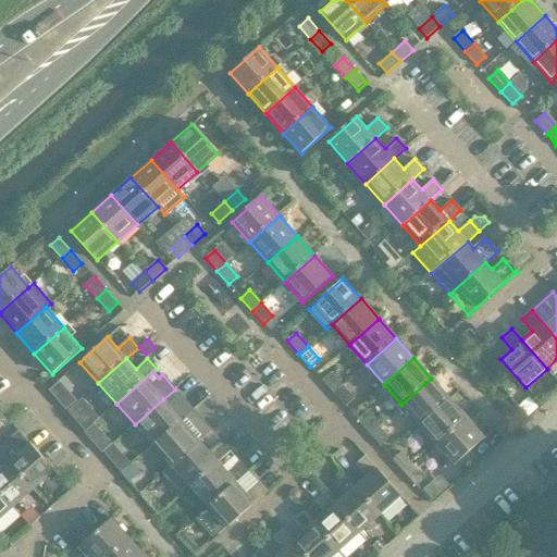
[(334,394),(343,386),(331,373),(322,381),(334,394)]
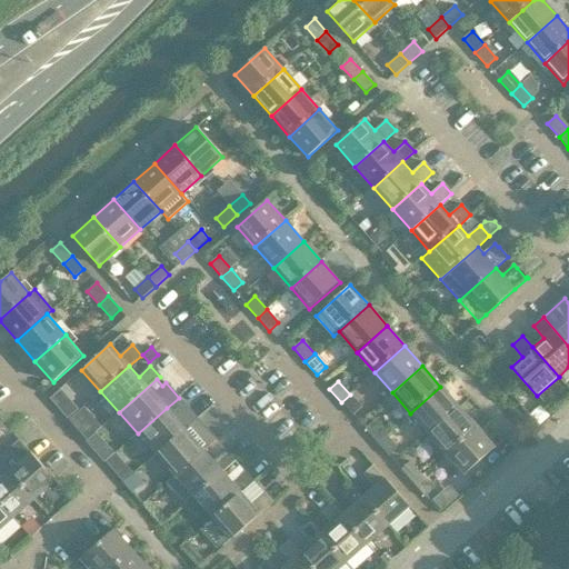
[(440,387),(410,413),(428,433),(459,407),(440,387)]
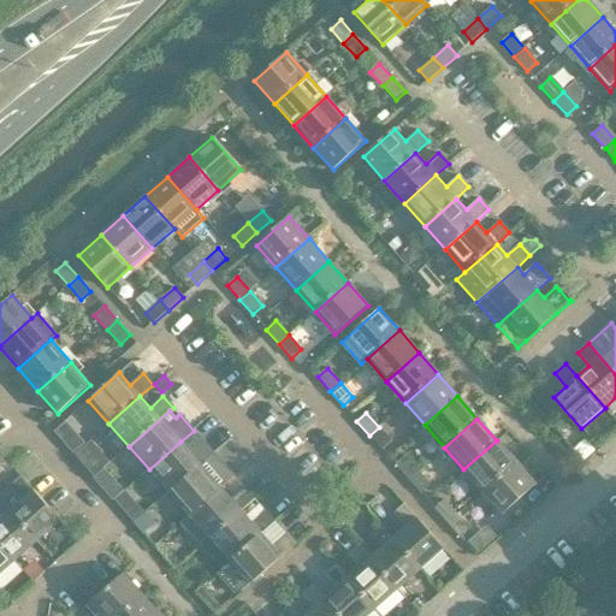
[(392,440),(379,427),(369,436),(383,450),(392,440)]
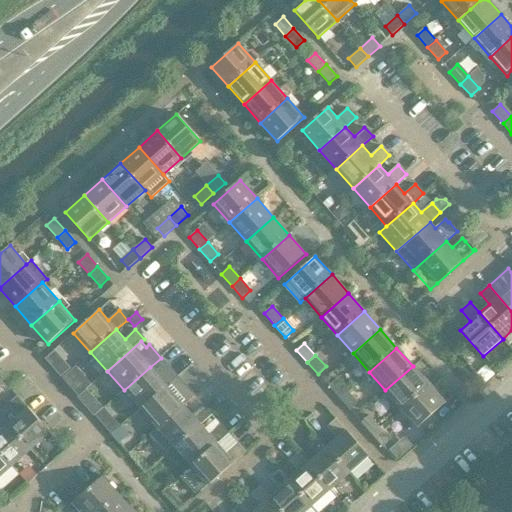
[(150,367),(124,390),(141,409),(177,377),(169,367),(161,358),(150,367)]
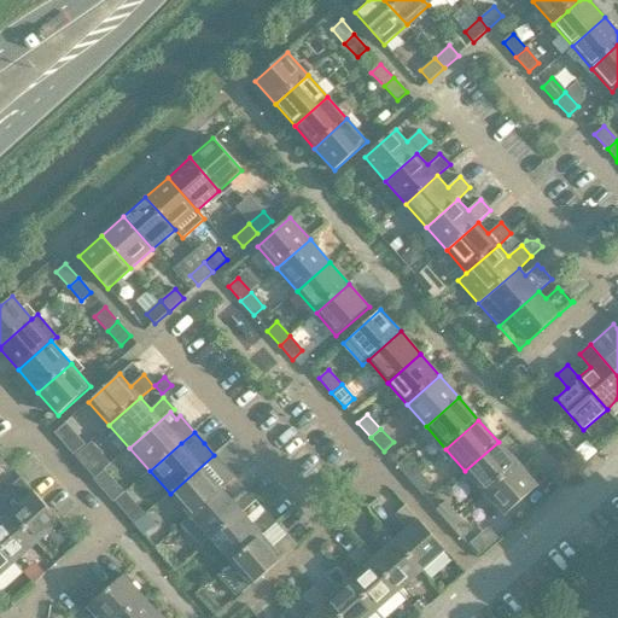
[(485,493),(518,464),(499,442),(465,471),(485,493)]
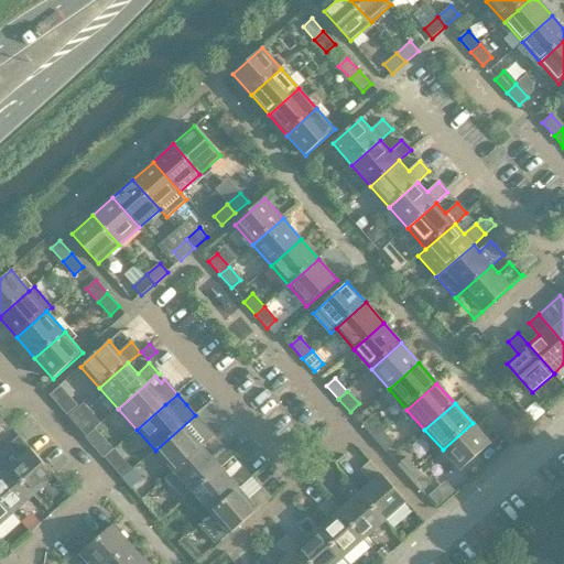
[(195,415),(155,451),(174,472),(203,446),(214,436),(195,415)]
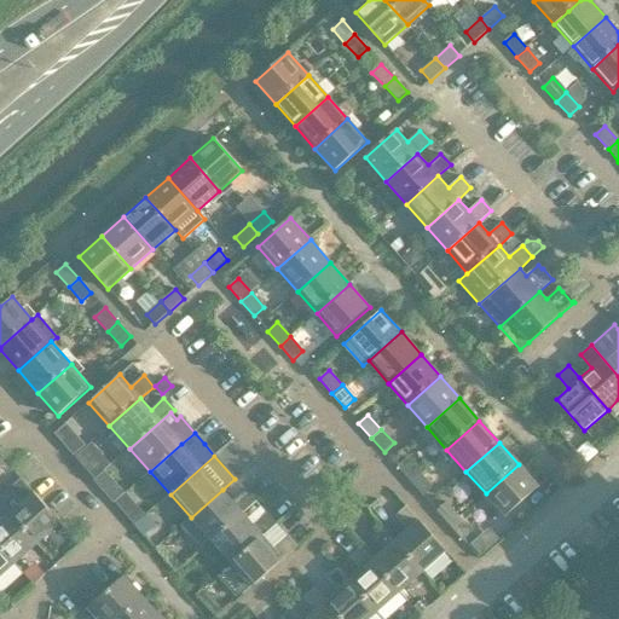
[(410,481),(420,473),(408,458),(398,467),(410,481)]
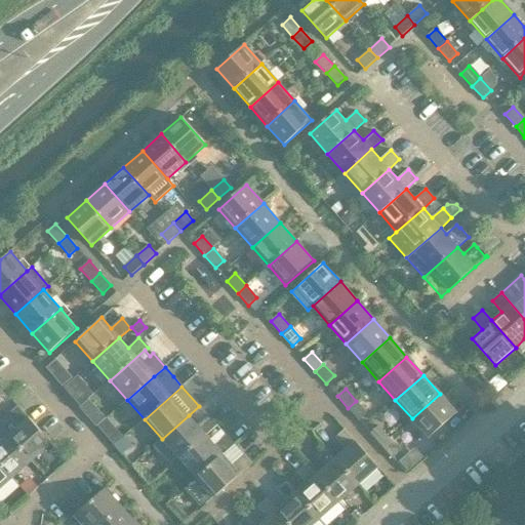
[(440,394),(412,418),(429,438),(456,413),(440,394)]
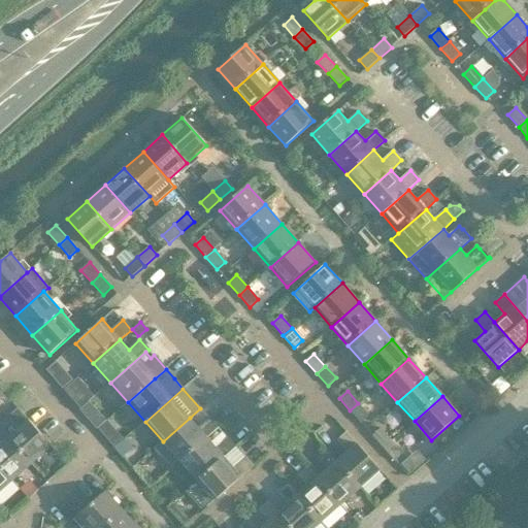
[(369,416),(358,403),(350,410),(361,423),(369,416)]
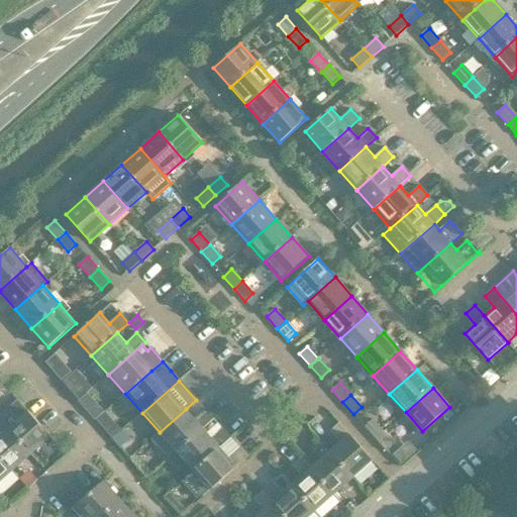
[(0,416),(0,418),(32,454),(52,437),(27,411),(17,400),(16,400),(17,401),(0,416)]
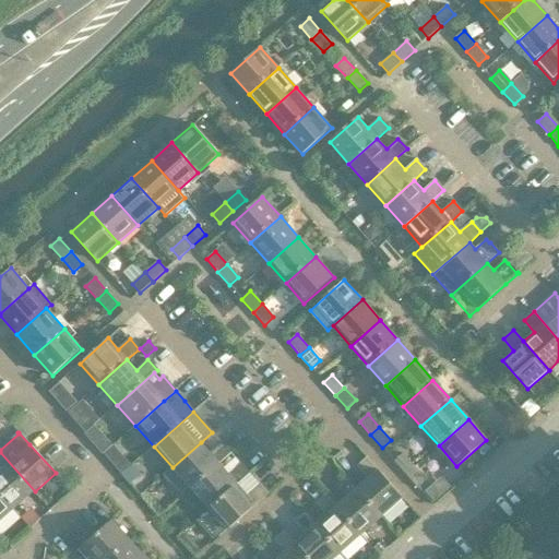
[(190,488),(219,463),(230,453),(222,442),(210,453),(201,442),(173,467),(165,474),(182,496),(190,488)]
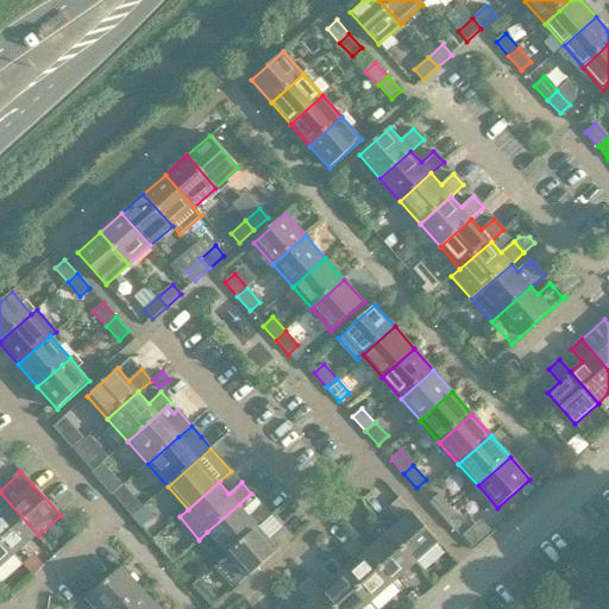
[(0,493),(0,538),(16,556),(38,535),(0,493)]
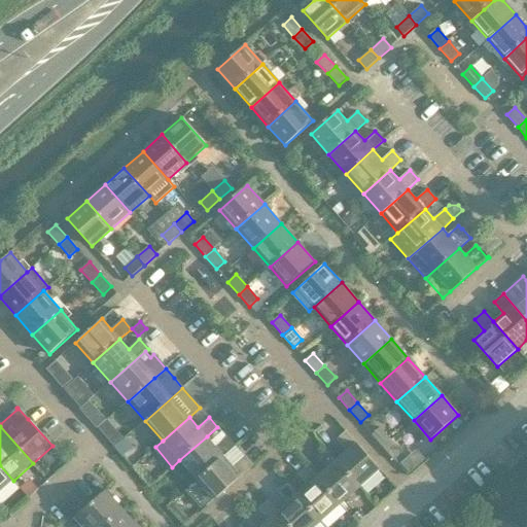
[(383,448),(391,441),(380,428),(372,435),(383,448)]
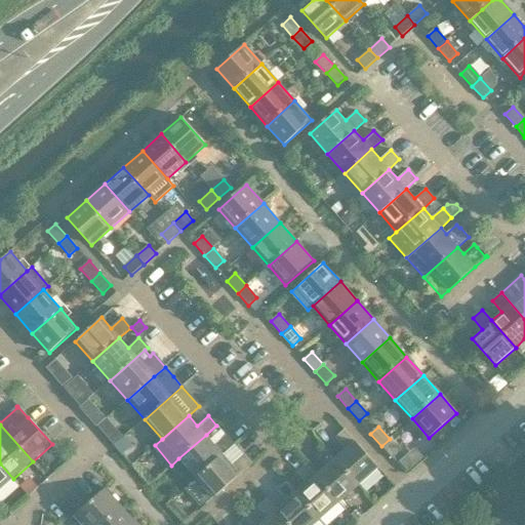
[(335,458),(359,485),(378,468),(355,441),(345,430),(344,431),(345,432),(335,439),(346,450),(335,458)]
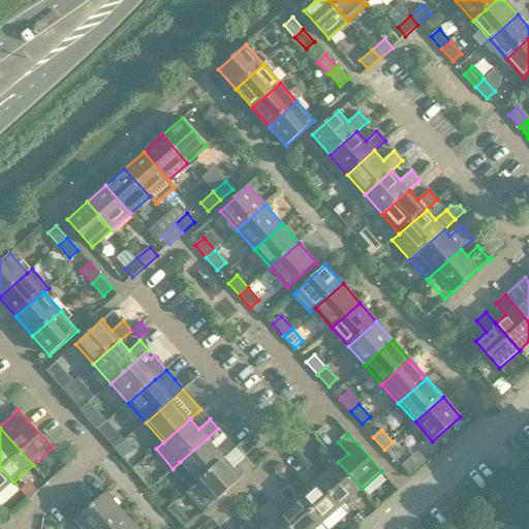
[(216,448),(208,438),(180,462),(197,481),(225,458),(236,448),(227,438),(216,448)]
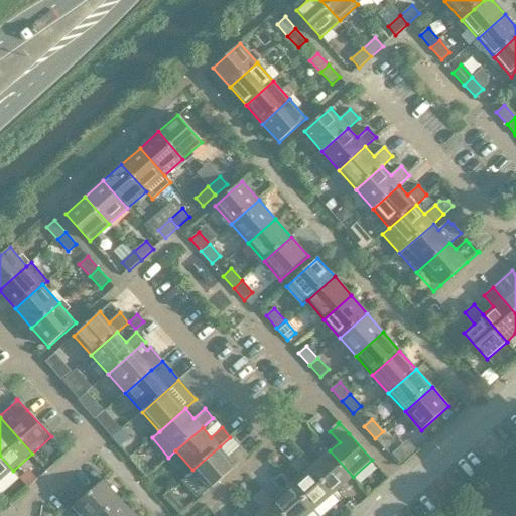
[(393,442),(383,431),(375,438),(385,450),(393,442)]
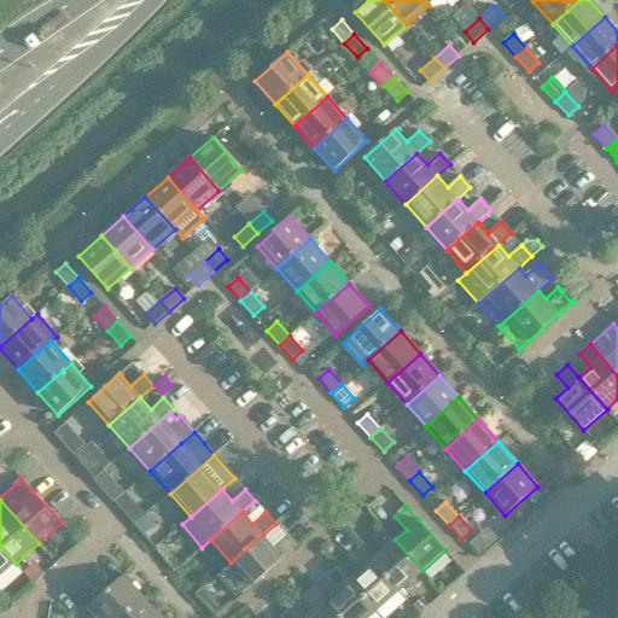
[(384,551),(372,560),(400,592),(423,571),(395,540),(384,528),(372,537),(384,551)]
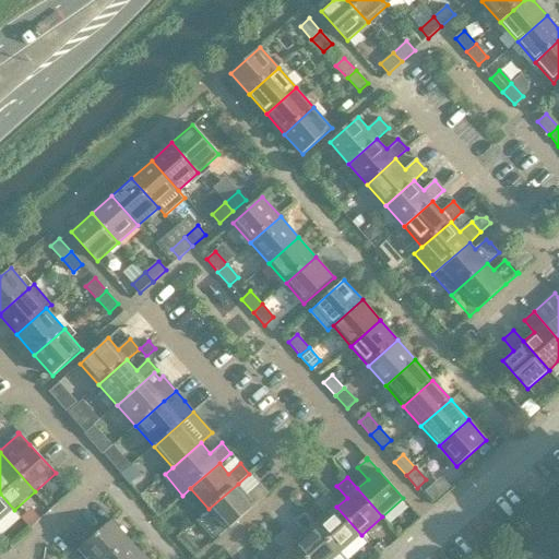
[(238,484),(209,509),(227,530),(256,504),(269,494),(268,492),(266,494),(259,484),(247,495),(238,484)]
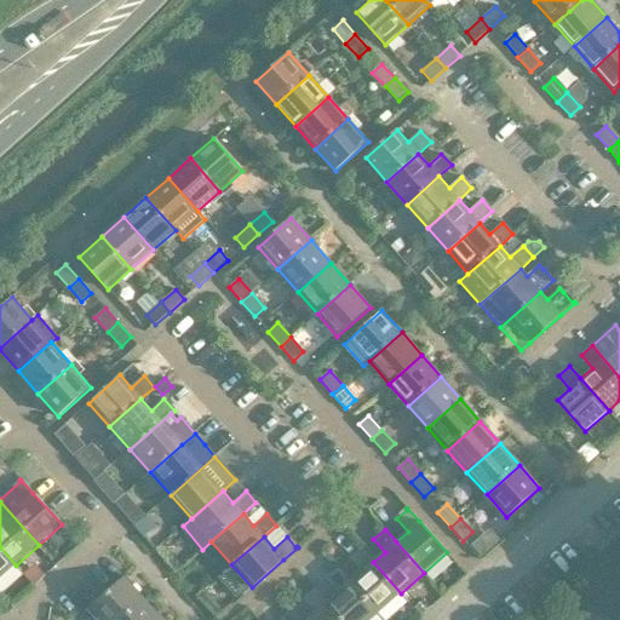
[(0,579),(16,566),(0,547),(0,579)]
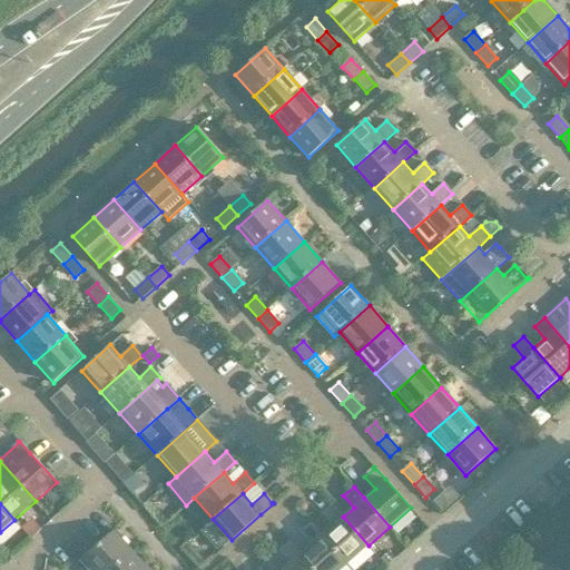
[(369,546),(343,517),(333,504),(322,514),(333,526),(322,536),(347,564),(369,546)]
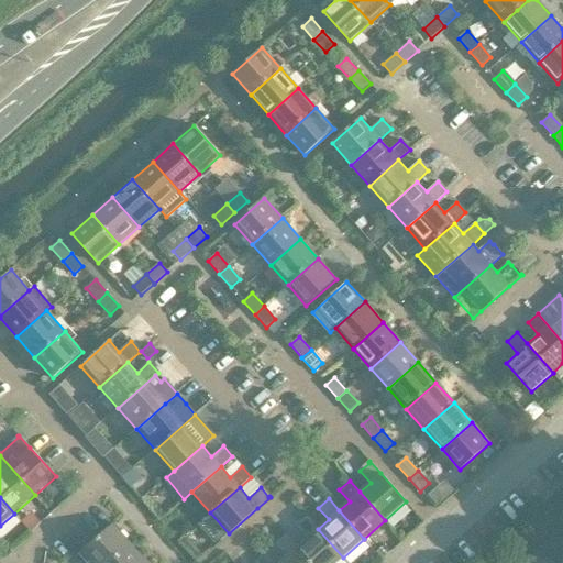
[(307,538),(297,548),(310,562),(337,562),(343,558),(318,529),(308,517),(297,527),(307,538)]
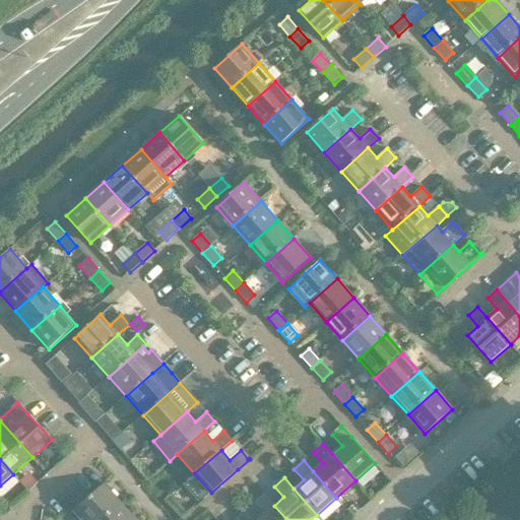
[(105,483),(71,513),(76,519),(80,519),(84,517),(86,519),(102,519),(121,503),(105,483)]
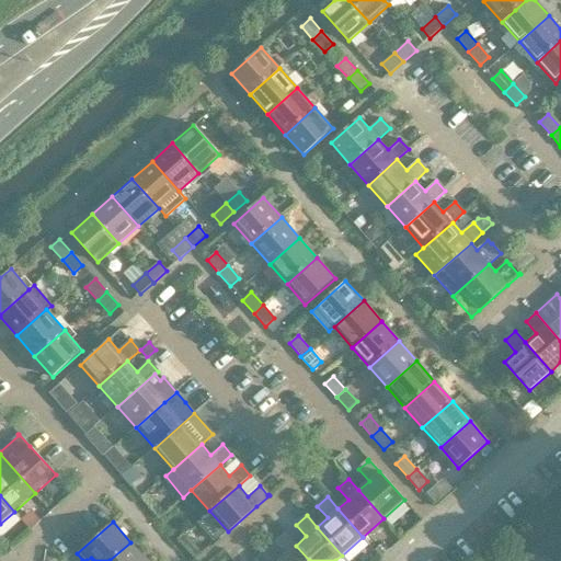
[(285,554),(277,560),(309,560),(296,546),(286,534),(275,544),(285,554)]
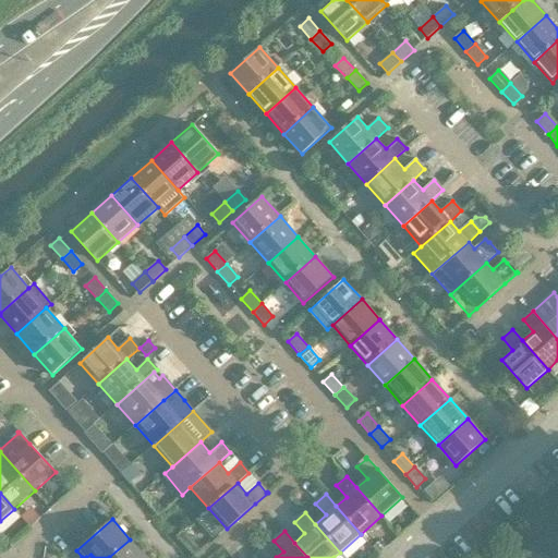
[(145,557),(130,540),(109,557),(145,557)]
